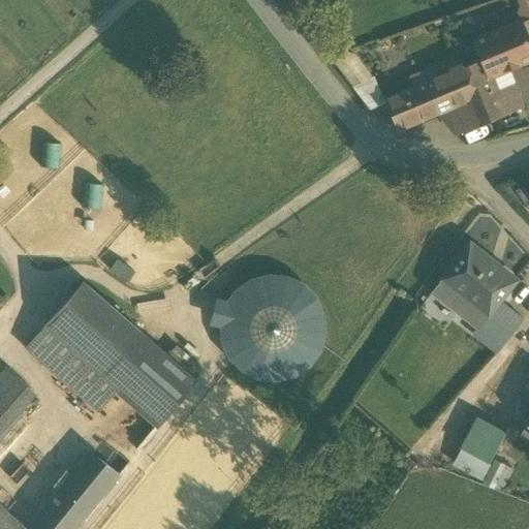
[(516,12),(520,22),(521,24),(528,21),(528,11),(524,0),(516,0),(519,6),(516,12)]
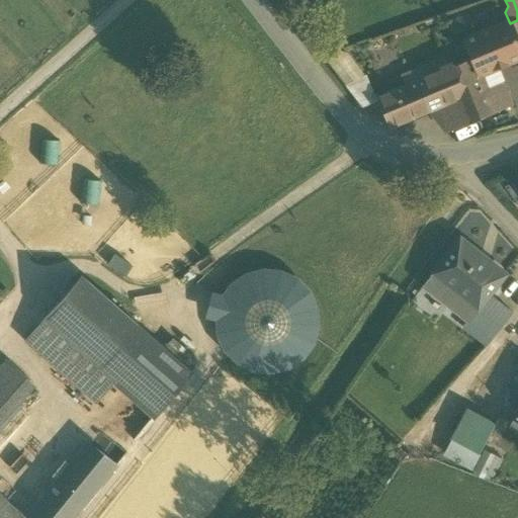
[(462,40),(470,59),(477,76),(497,68),(517,59),(517,41),(510,23),(509,21),(462,40)]
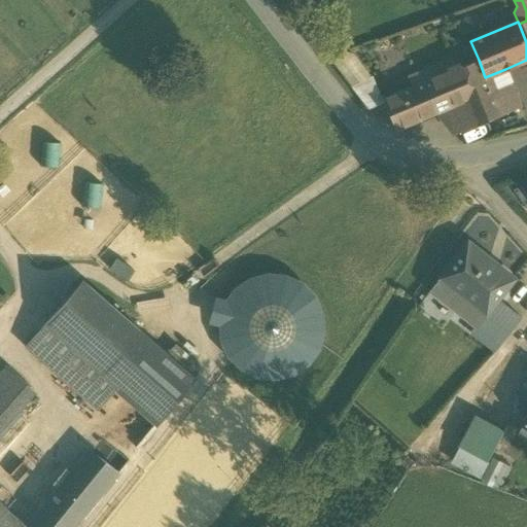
[(411,75),(416,86),(424,82),(452,71),(448,60),(411,75)]
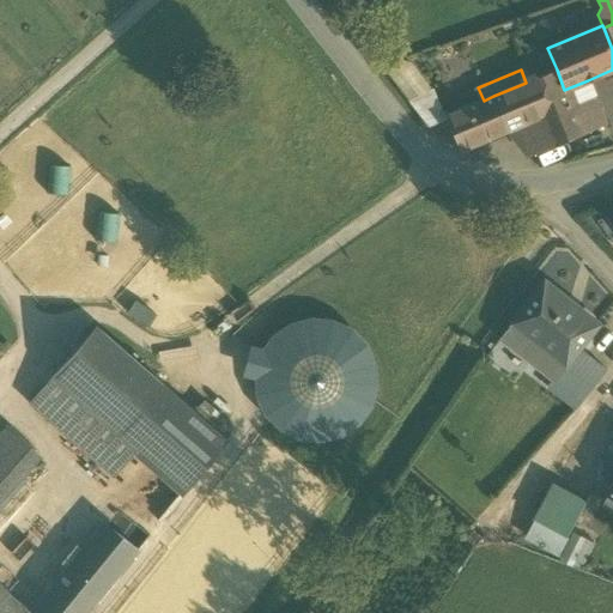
[(526,83),(493,96),(508,131),(517,132),(517,133),(525,129),(528,126),(571,107),(564,90),(557,70),(556,70),(526,83)]
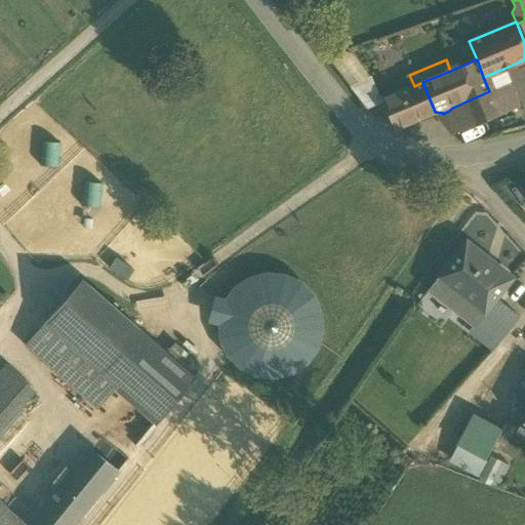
[(489,91),(499,115),(519,107),(503,69),(483,77),(489,91)]
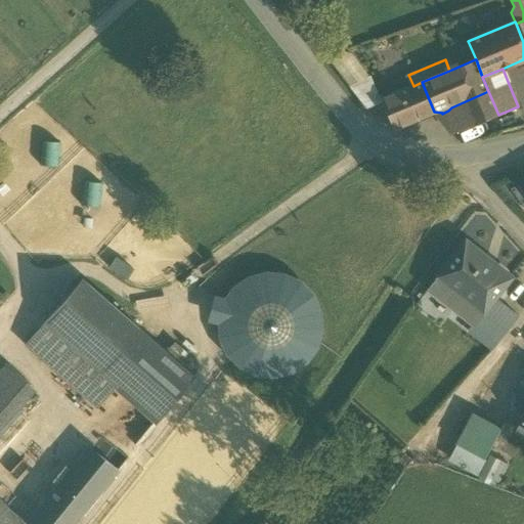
[(350,86),(366,106),(379,101),(368,77),(350,86)]
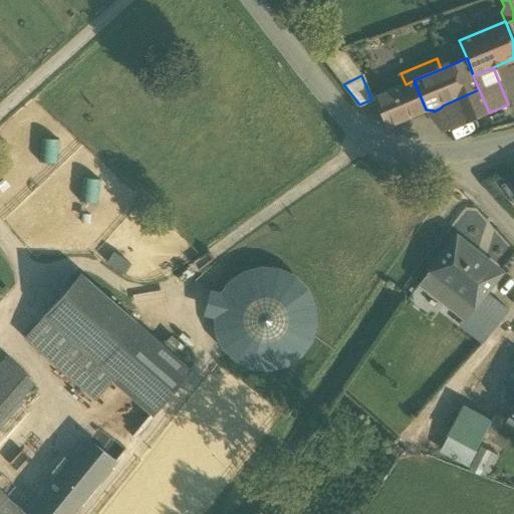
[(388,125),(426,109),(414,80),(406,84),(375,96),(388,125)]
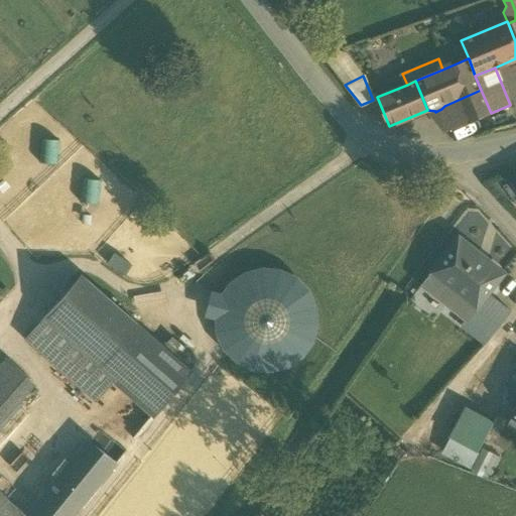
[(435,112),(444,133),(491,113),(481,90),(444,106),(441,109),(435,112)]
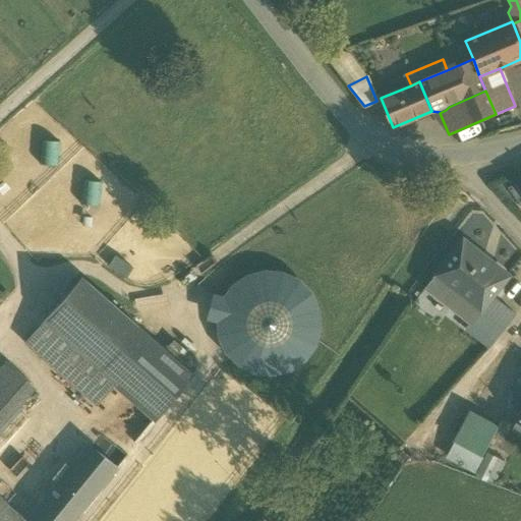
[(478,312),(479,313),(493,297),(509,277),(463,241),(438,273),(435,277),(457,295),(478,312)]
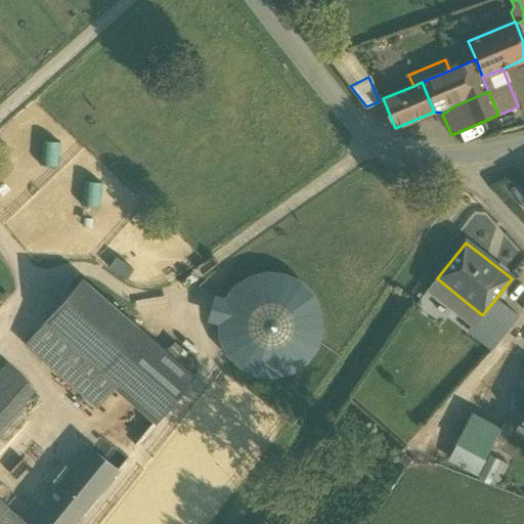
[(116,255),(108,266),(140,287),(147,275),(116,255)]
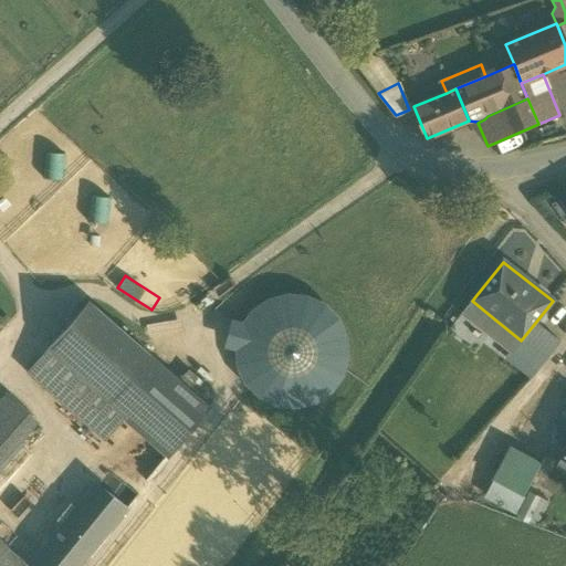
[(329,389),(341,374),(345,355),(344,337),(336,321),(323,307),(306,300),(289,299),(270,303),(254,314),(244,328),(232,325),(227,344),(239,347),(240,365),(249,381),(262,395),(279,402),(296,404),(315,399),(329,389)]
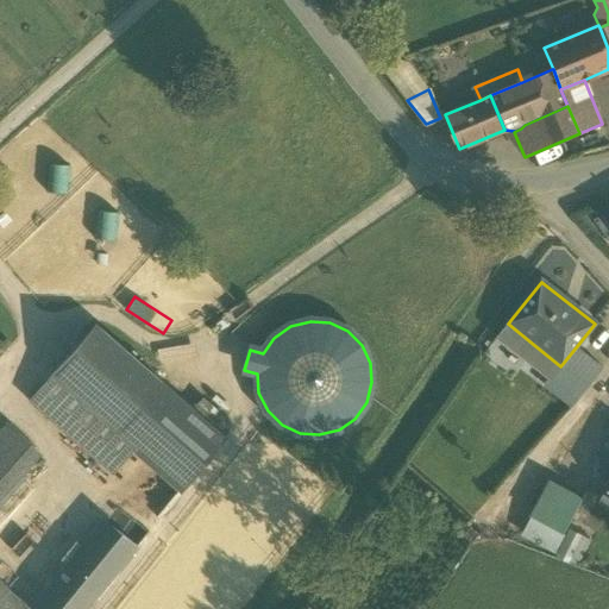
[(559,365),(508,324),(495,339),(547,380),(551,376),(559,365)]
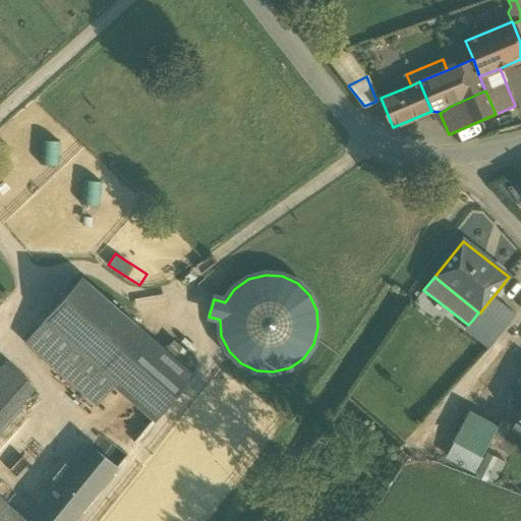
[(81,278),(46,319),(118,382),(158,416),(193,375),(191,373),(191,374),(182,366),(164,350),(83,280),(83,279),(81,278)]
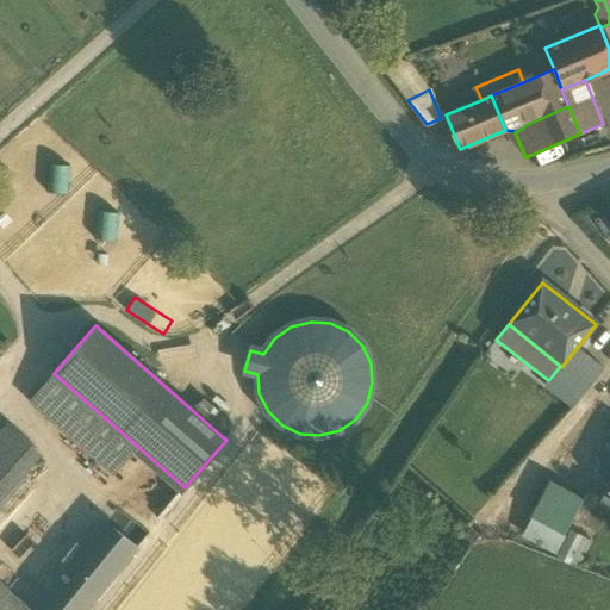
[(552,377),(580,399),(604,368),(577,348),(561,367),(560,366),(552,377)]
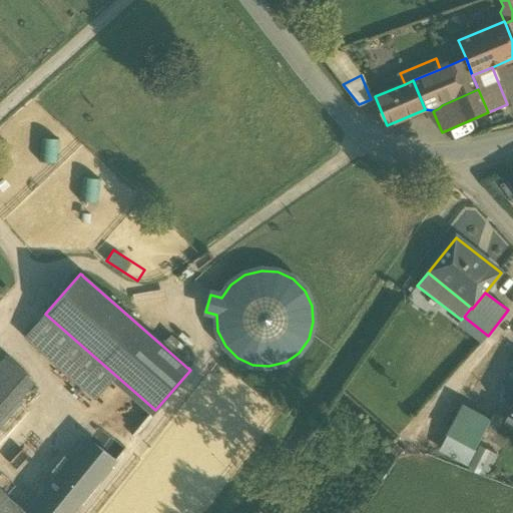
[(95,400),(116,376),(45,314),(24,338),(95,400)]
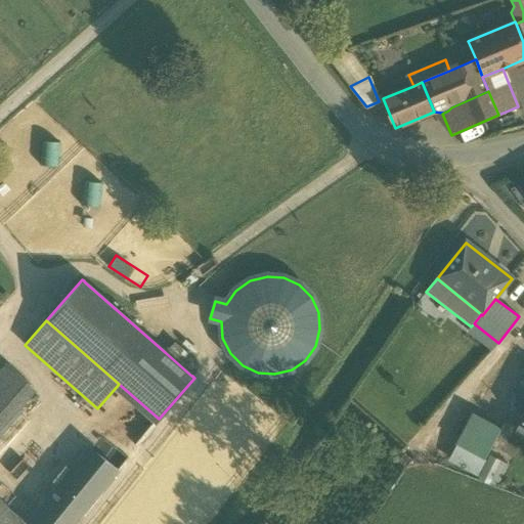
[(474,323),(471,326),(467,332),(491,351),(498,343),(474,323)]
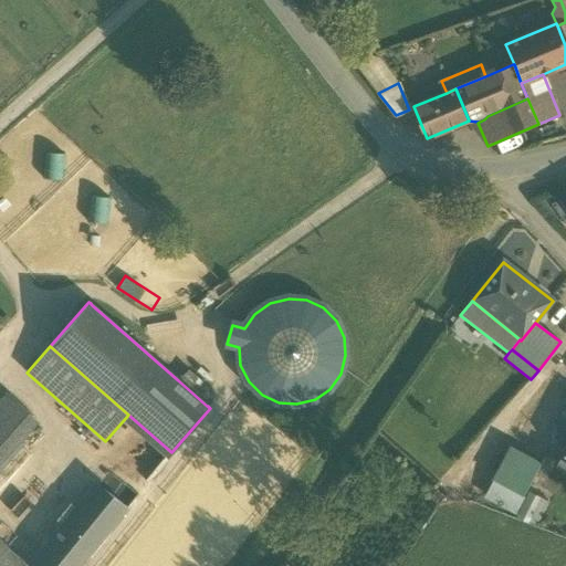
[(187,370),(178,380),(198,398),(208,388),(187,370)]
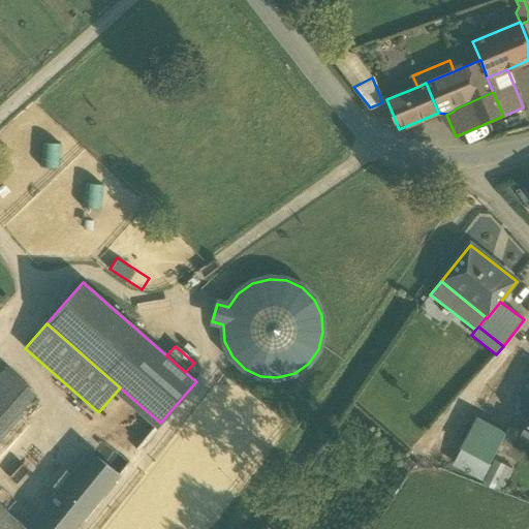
[(7,368),(0,375),(0,402),(7,409),(28,387),(7,368)]
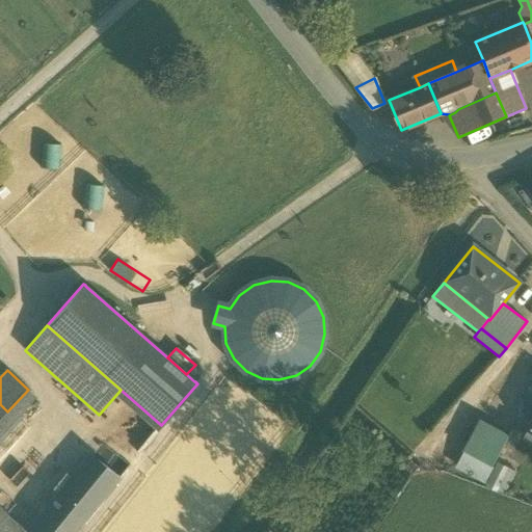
[(0,436),(36,397),(28,390),(7,411),(0,419),(0,436)]
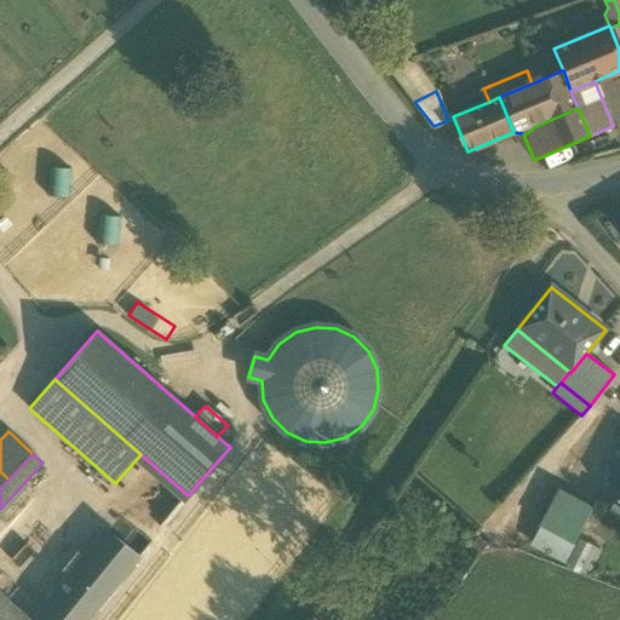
[(0,619),(7,619),(18,609),(0,593),(0,488),(9,480),(0,471),(0,619)]
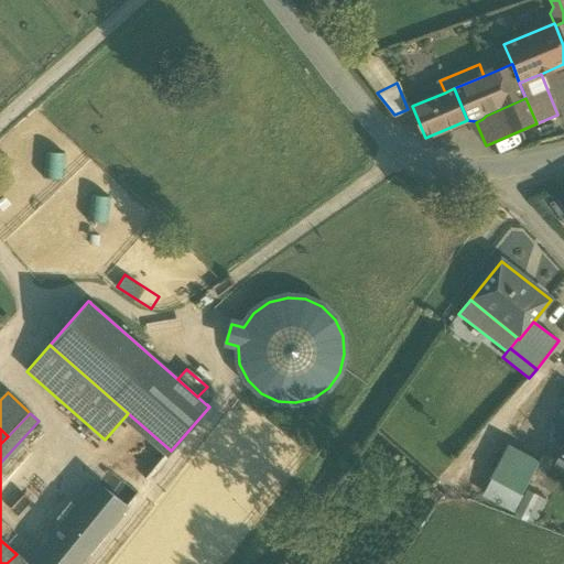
[(529,490),(548,457),(514,438),(486,490),(519,509),(529,490)]
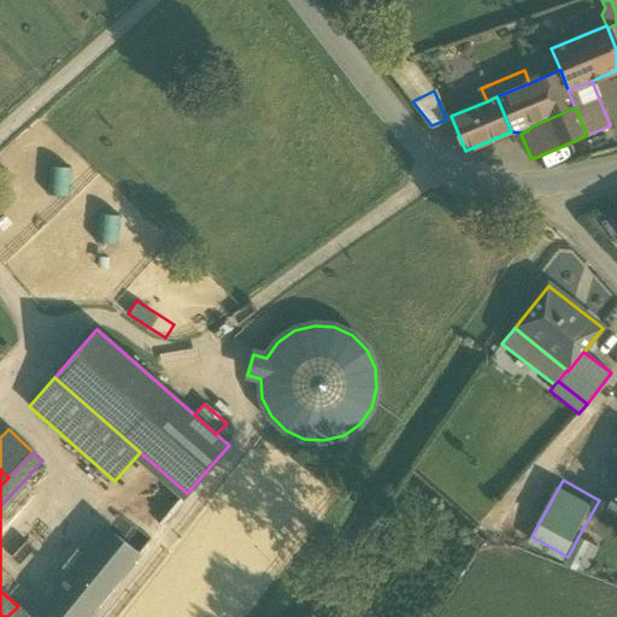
[(30,616),(29,616),(18,606),(7,616),(83,616),(135,553),(104,528),(30,616)]
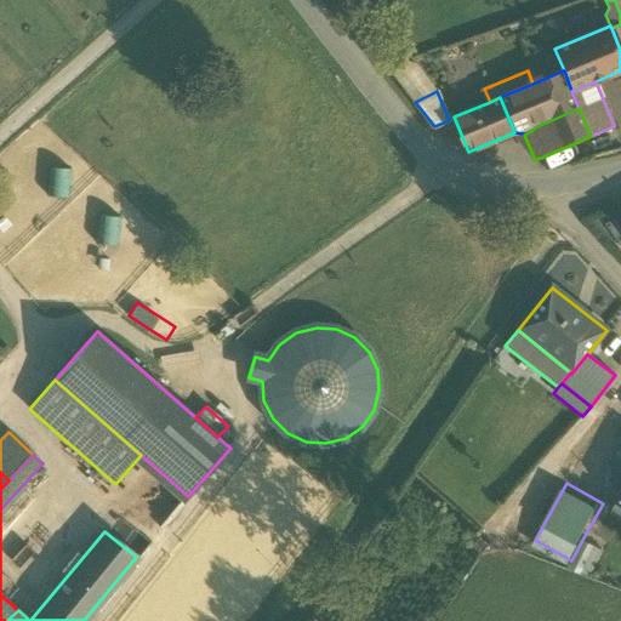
[(603,552),(582,540),(571,560),(565,570),(588,579),(603,552)]
